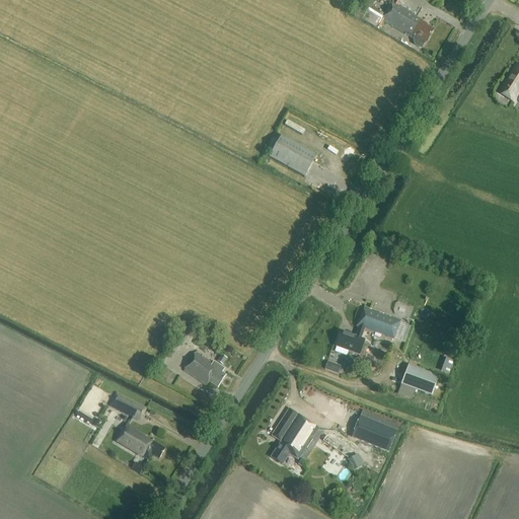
[(415,15),(395,3),(392,1),(388,8),(389,8),(381,20),(413,40),(414,46),(421,50),(425,43),(426,44),(427,41),(428,41),(430,38),(430,36),(434,30),(422,23),(423,21),(414,16),(415,15)]
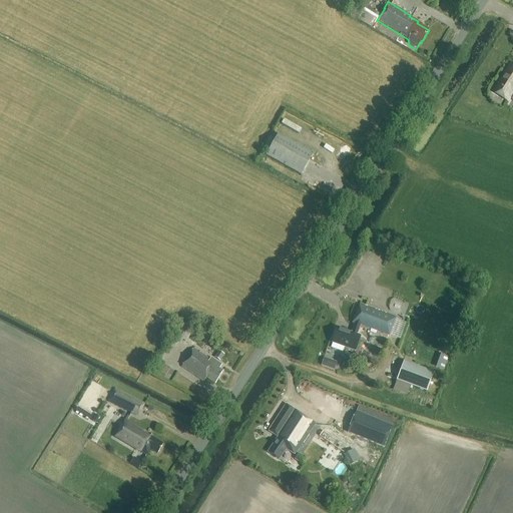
[(509,102),(512,95),(512,63),(512,64),(494,92),(509,102)]
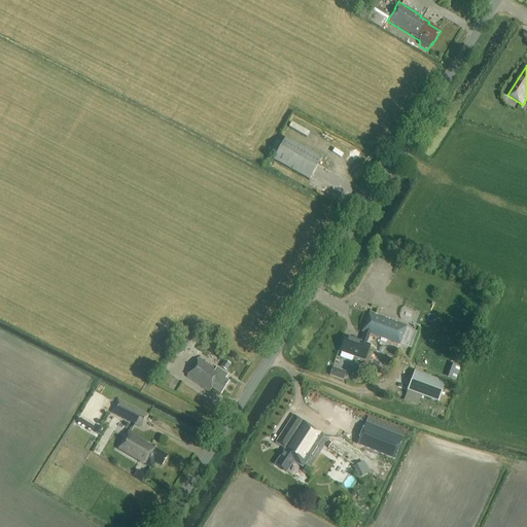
[(321,159),(285,138),(282,144),(277,141),(269,154),(275,157),(273,161),(308,181),(321,159)]
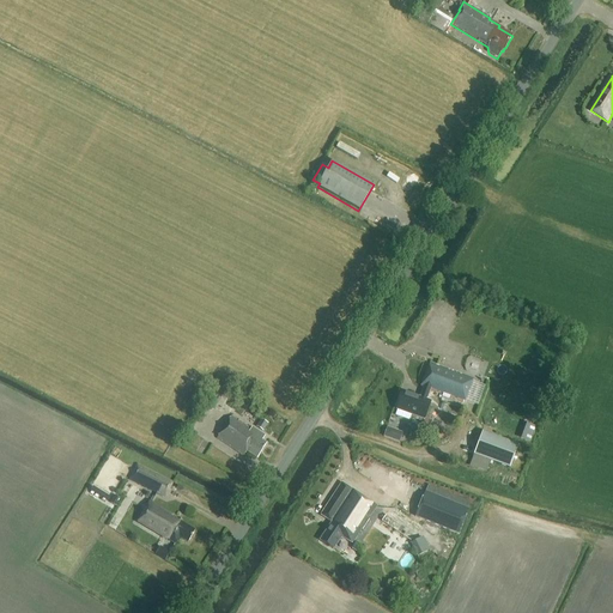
[(469,349),(460,374),(473,378),(481,353),(469,349)]
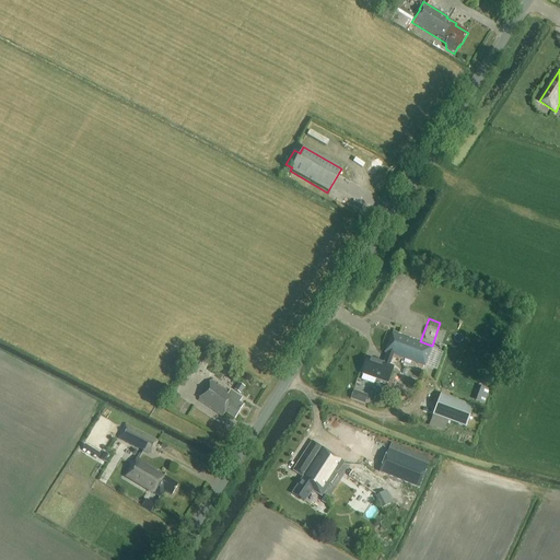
[(369,358),(362,374),(387,384),(394,366),(389,365),(393,357),(405,361),(405,360),(410,361),(410,363),(422,368),(431,346),(393,331),(384,353),(386,354),(383,363),(369,358)]
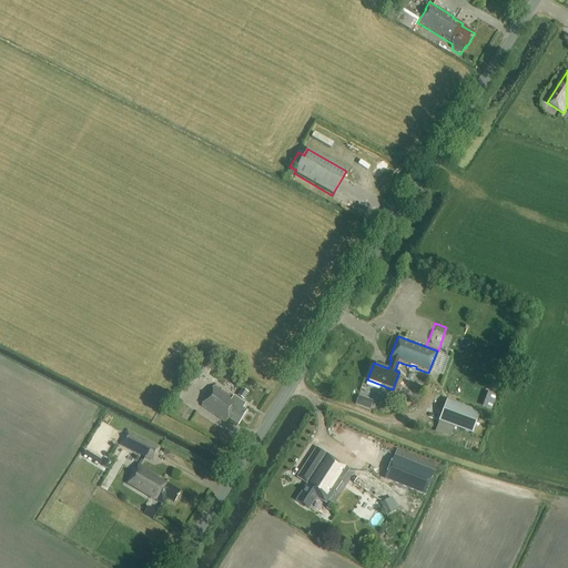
[(239,425),(247,412),(243,408),(245,405),(234,396),(233,398),(215,386),(202,407),(225,423),(229,418),(239,425)]
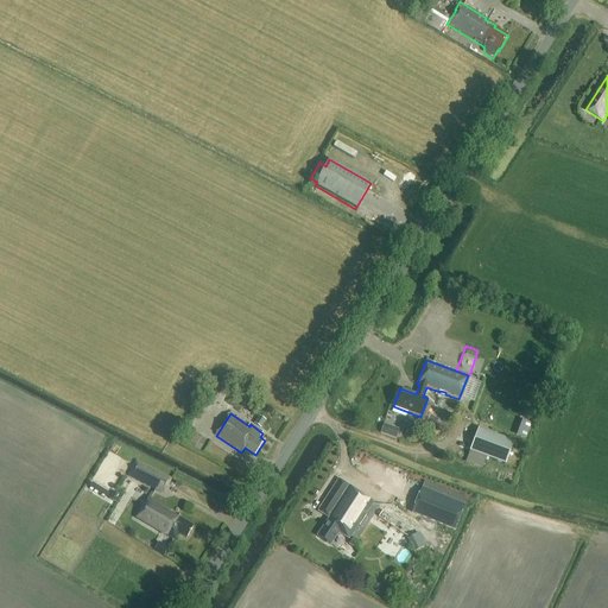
[(254,424),(260,428),(266,420),(259,417),(254,424)]
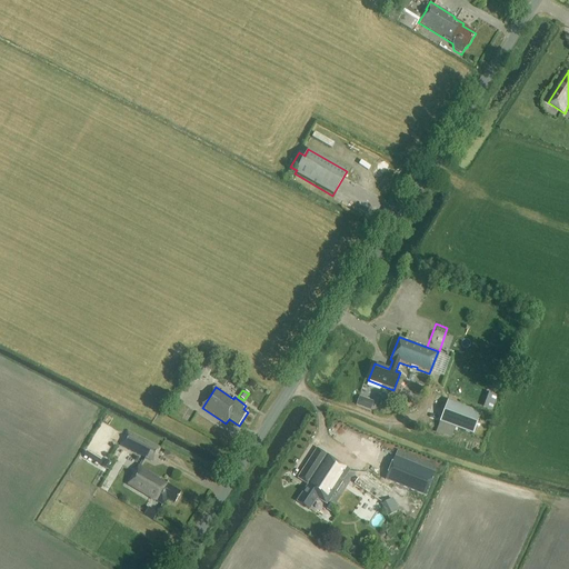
[(491,410),(497,396),(489,392),(483,407),(491,410)]
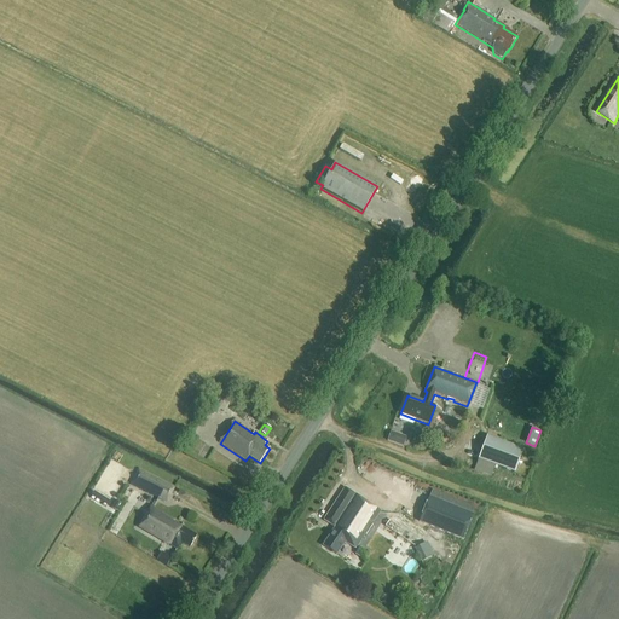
[(399,434),(395,444),(403,447),(406,437),(399,434)]
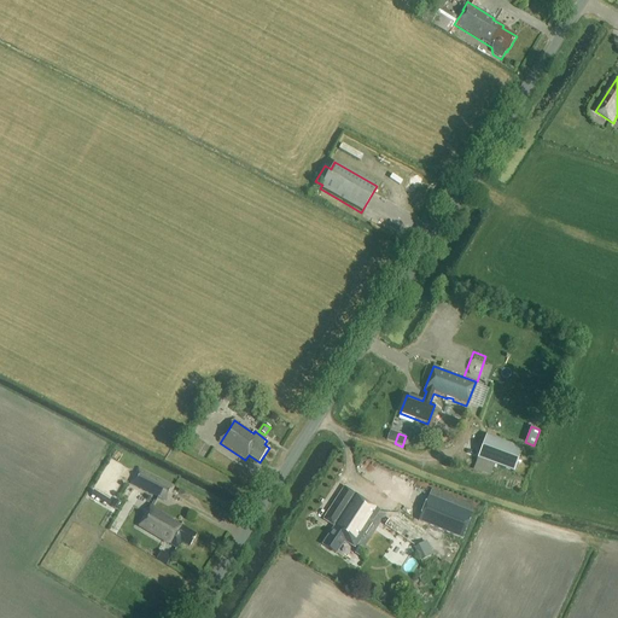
[(513,472),(523,449),(487,436),(477,459),(513,472)]
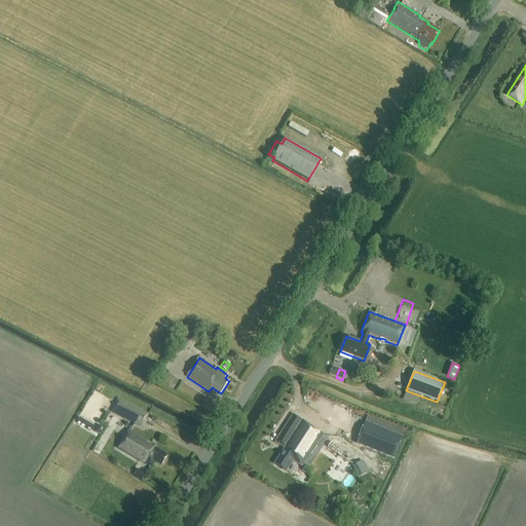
[(148,414),(117,399),(110,412),(141,427),(148,414)]
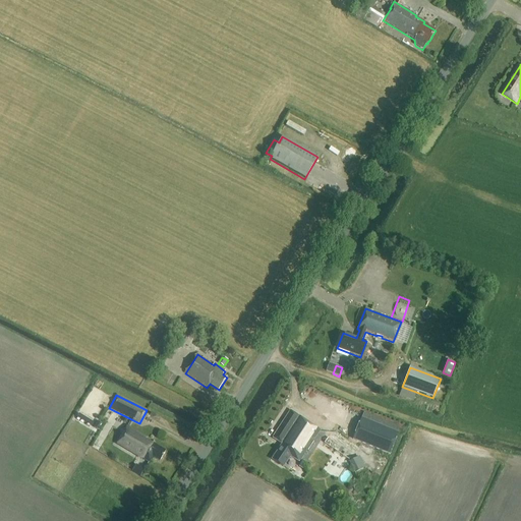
[(282,445),(272,460),(283,467),(290,456),(299,461),(302,456),(306,451),(307,452),(313,441),(320,430),(290,411),(272,438),(282,445)]
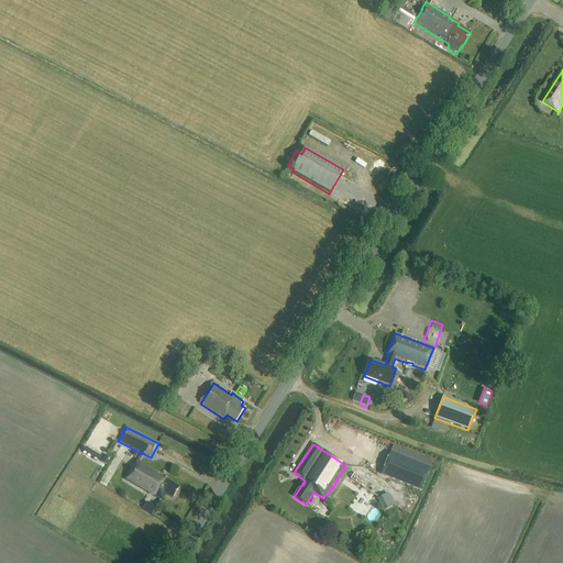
[(390,452),(382,475),(420,490),(429,468),(390,452)]
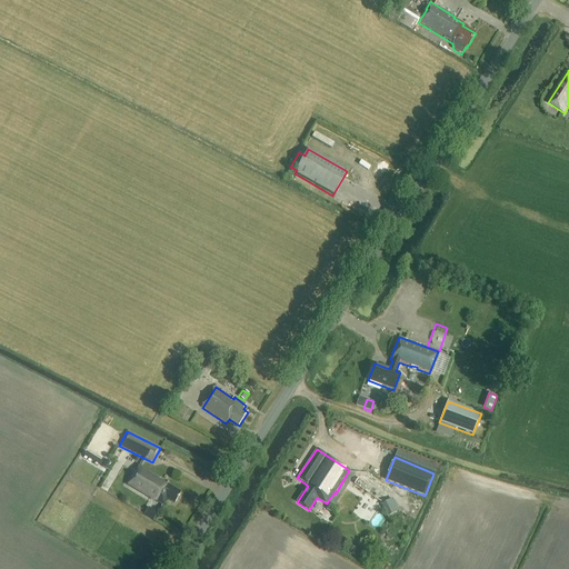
[(175,503),(181,492),(159,480),(160,479),(139,467),(129,485),(162,505),(167,499),(175,503)]
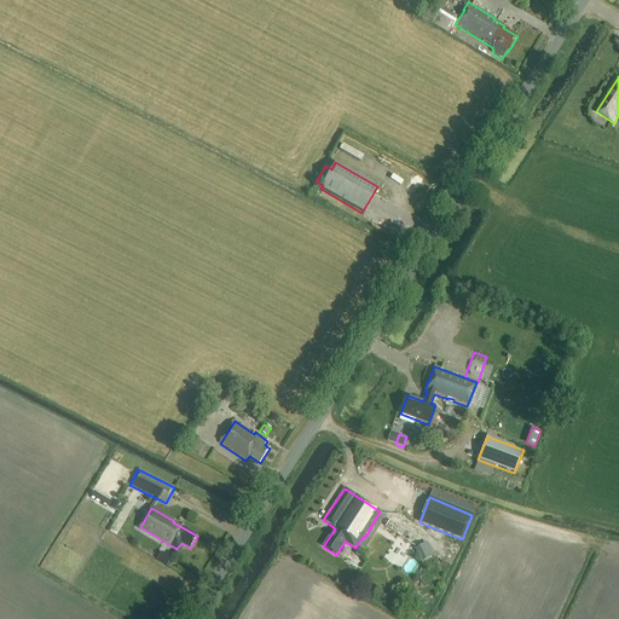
[(393,510),(383,525),(428,553),(438,538),(393,510)]
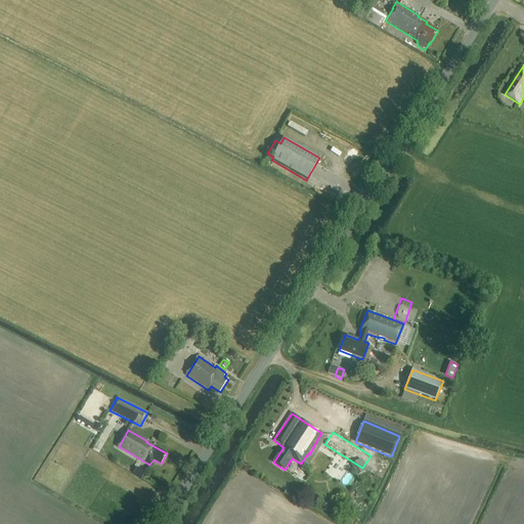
[(304,464),(301,469),(307,474),(311,468),(304,464)]
